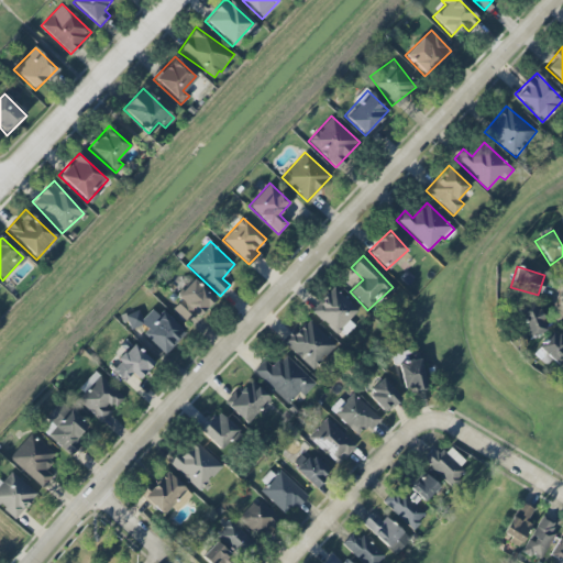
[(176,296),(180,300),(173,309),(190,326),(213,299),(191,279),(176,296)]
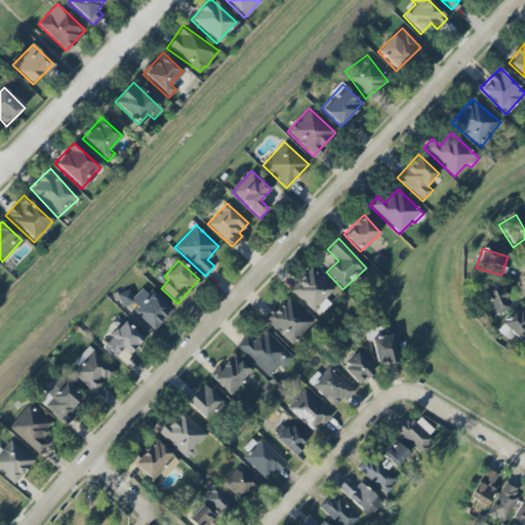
[(330,304),(325,298),(334,289),(311,268),(290,289),(319,316),(330,304)]
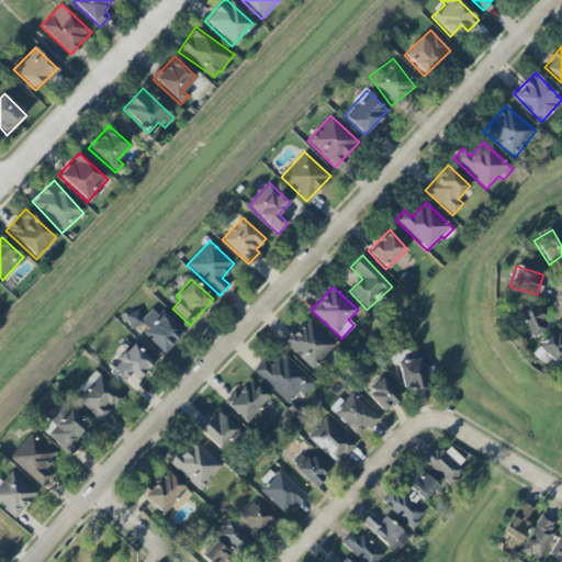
[(543,332),(535,303),(516,308),(526,337),(543,332)]
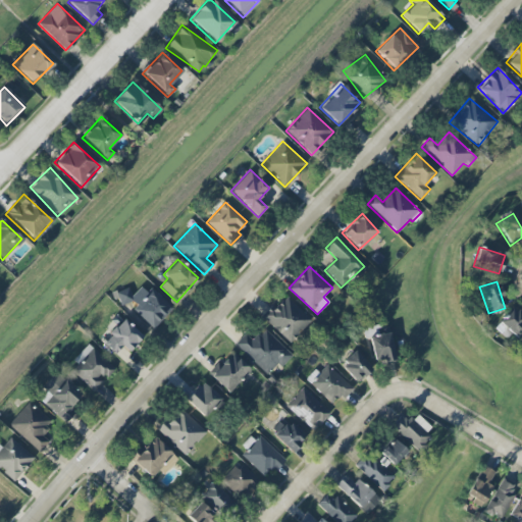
[(154,327),(171,309),(143,283),(133,295),(124,286),(115,297),(126,307),(128,304),(154,327)]
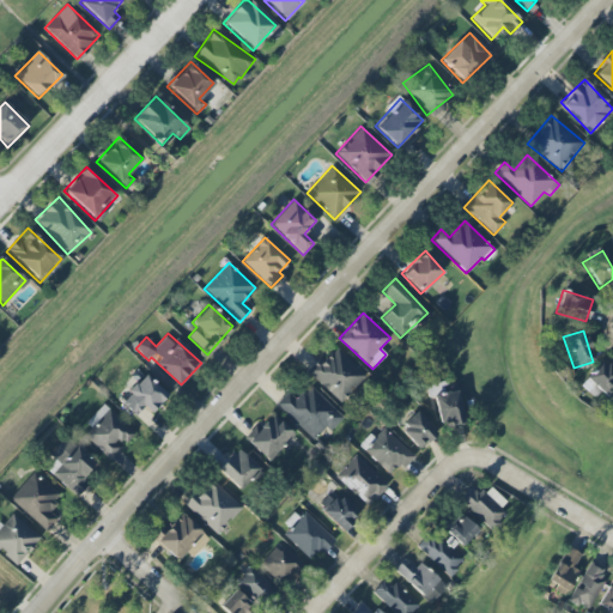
[(341,402),(366,375),(335,347),(310,375),(341,402)]
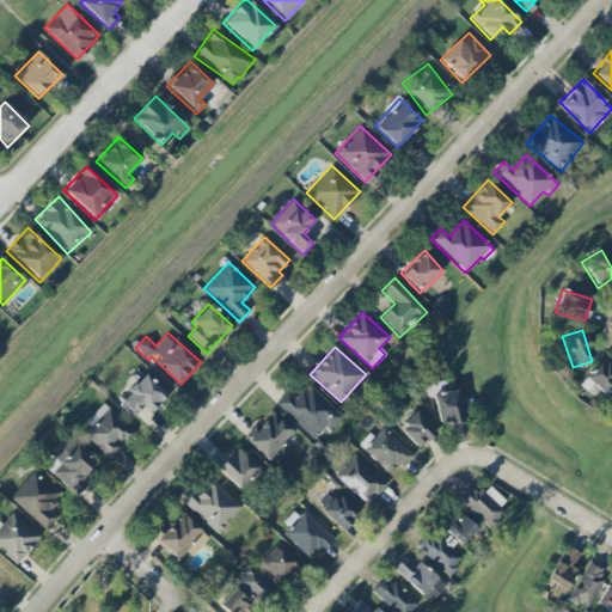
[(585,378),(606,398),(611,391),(611,367),(603,359),(585,378)]
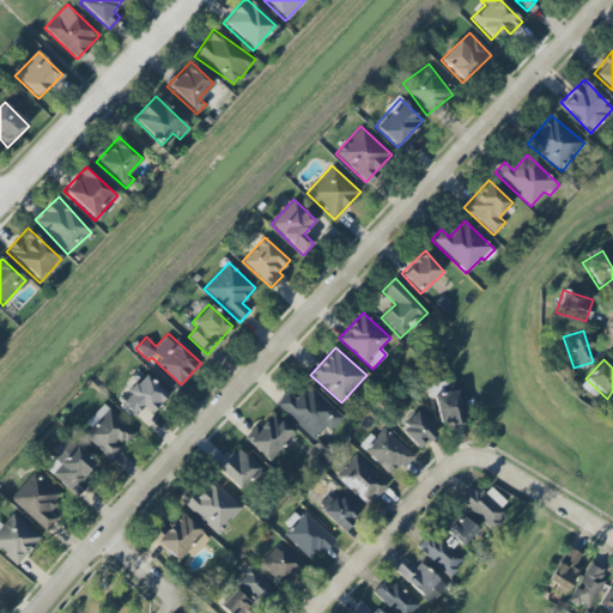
[(150,413),(167,396),(145,374),(117,400),(133,417),(144,407),(150,413)]
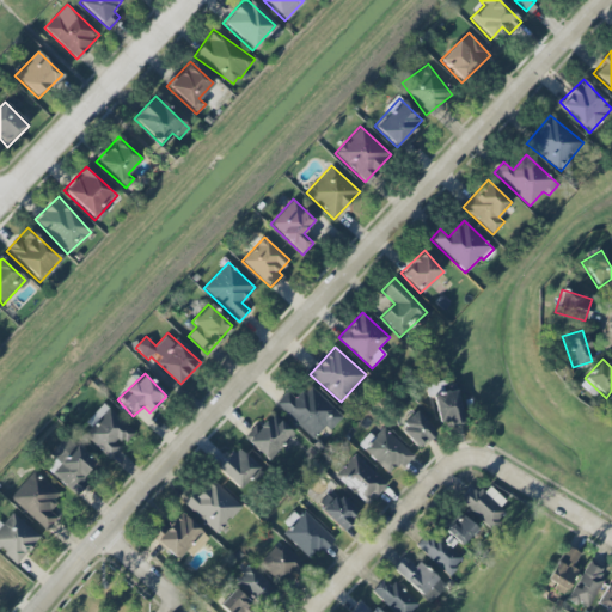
[(295,399),(287,391),(275,404),(312,439),(325,426),(330,430),(343,417),(308,385),(295,399)]
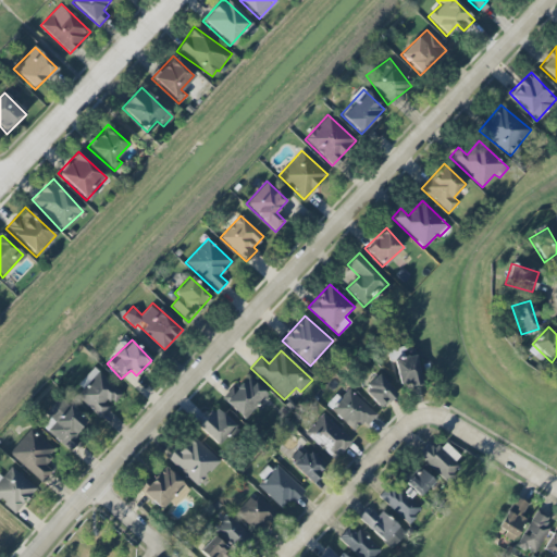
[(420,386),(417,356),(395,358),(398,388),(420,386)]
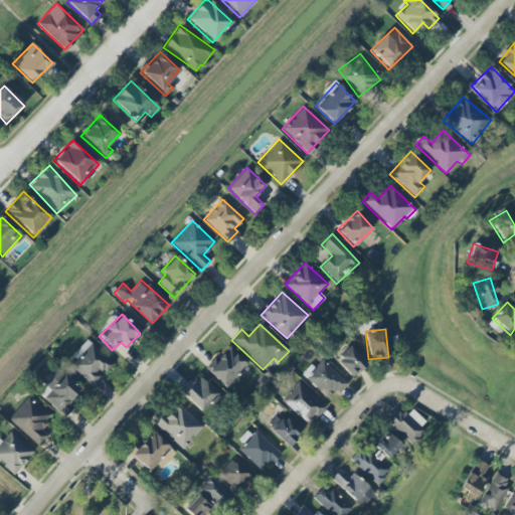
[(70,365),(92,386),(113,364),(88,339),(72,354),(76,358),(70,365)]
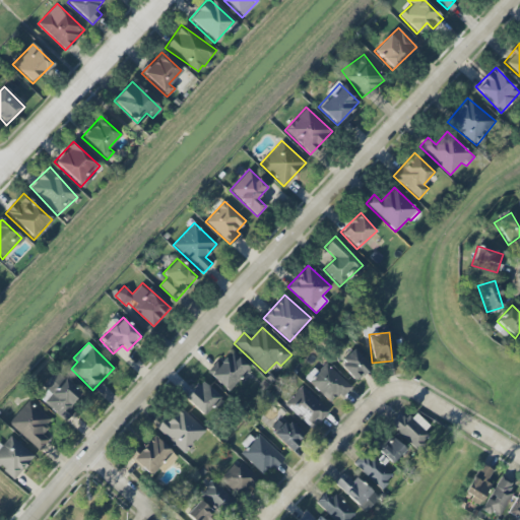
[(249,368),(230,349),(207,373),(228,391),(249,368)]
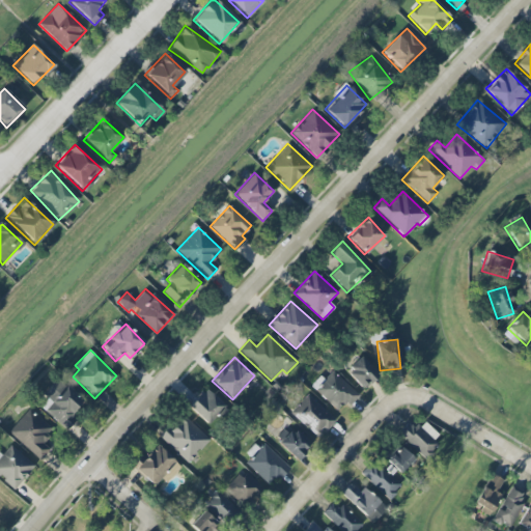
[(346,372),(363,390),(379,374),(361,357),(346,372)]
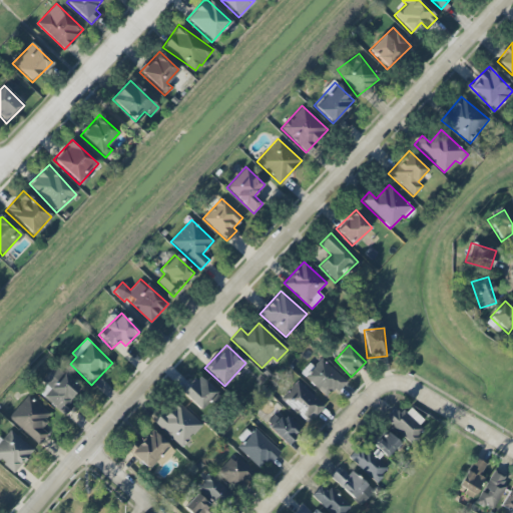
[(326,397),(334,389),(338,393),(347,383),(321,358),(304,377),(326,397)]
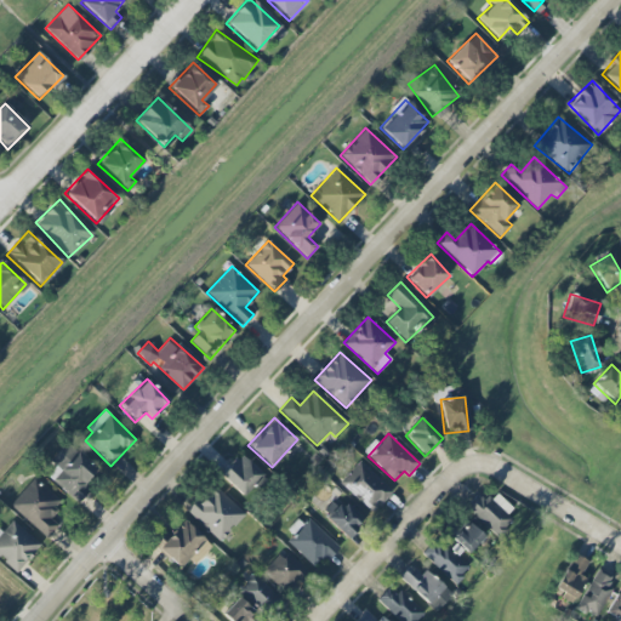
[(79,501),(87,490),(81,486),(97,466),(67,444),(44,476),(79,501)]
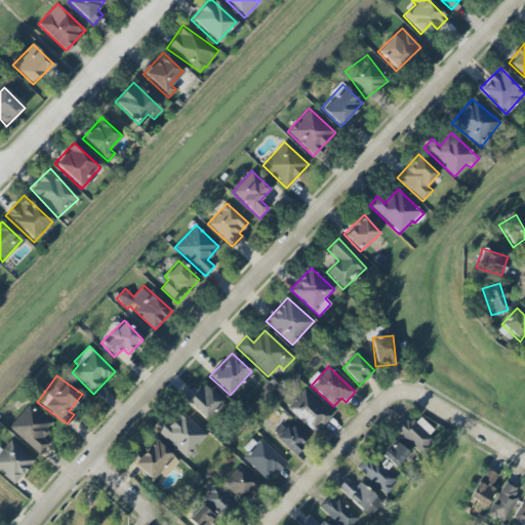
[(206,421),(224,403),(203,384),(186,402),(206,421)]
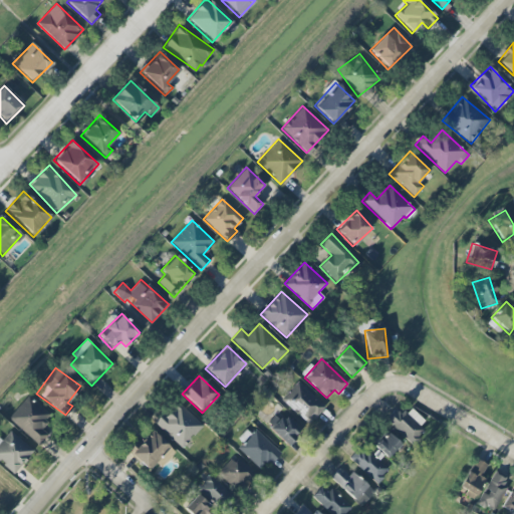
[(280,400),(307,424),(324,406),(298,380),(280,400)]
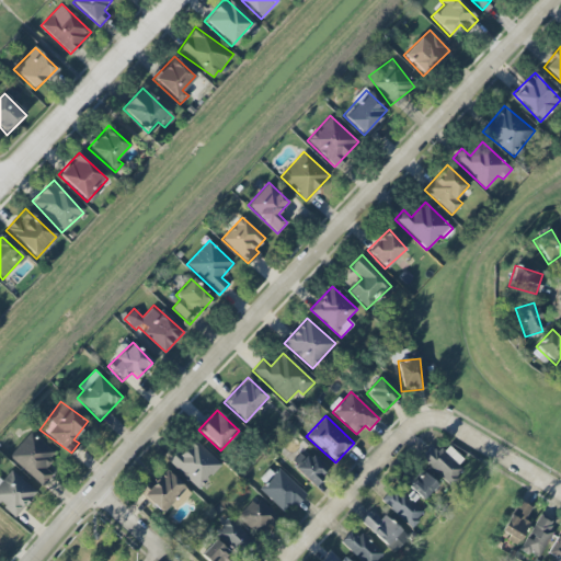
[(44,467),(56,455),(32,432),(9,456),(42,487),(53,474),(44,467)]
